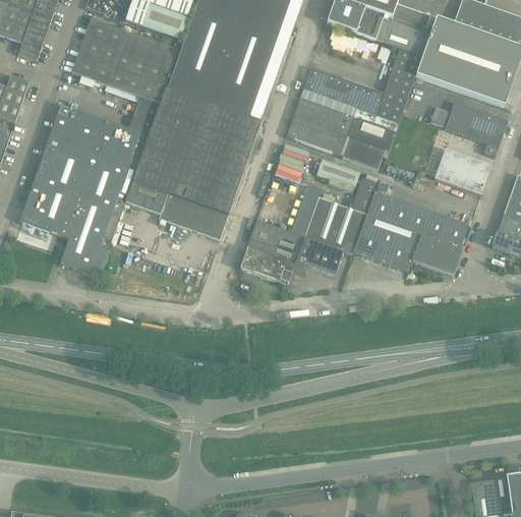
[(0,21),(0,33),(21,41),(22,42),(33,12),(37,0),(7,0),(6,3),(0,21)]
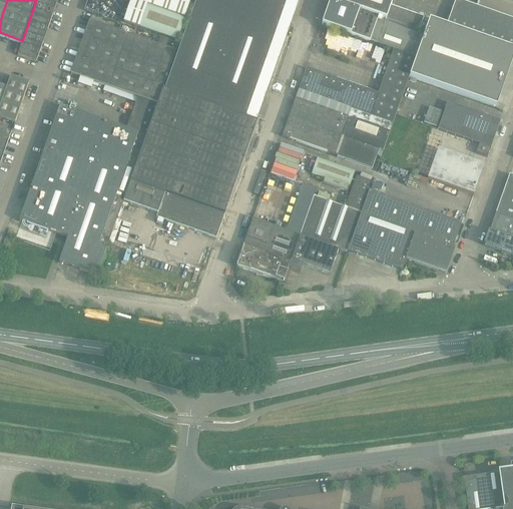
[(36,0),(32,12),(22,41),(21,40),(17,52),(36,59),(57,0),(36,0)]
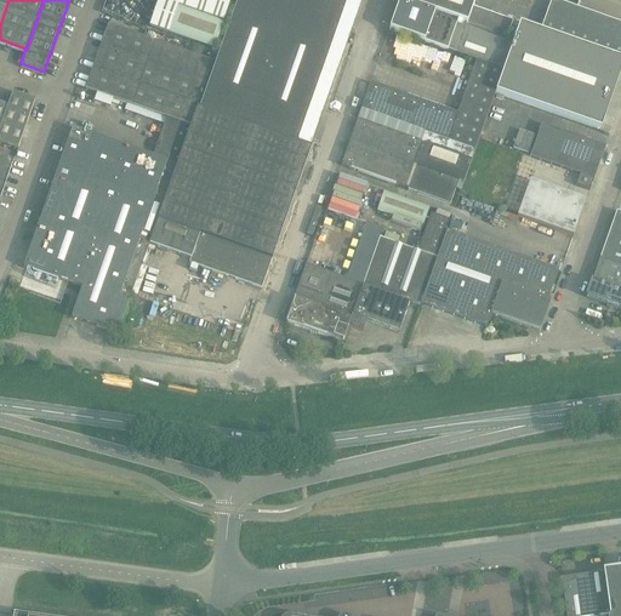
[(158,0),(149,22),(214,45),(229,0),(158,0)]
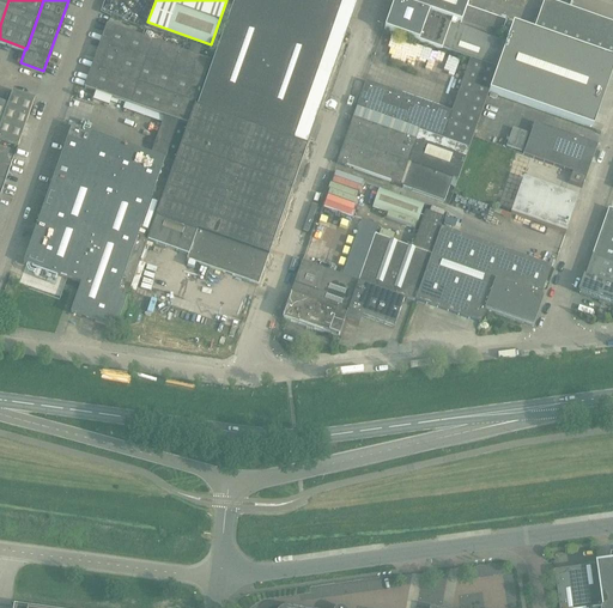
[(156,212),(198,228),(268,251),(307,143),(292,137),(340,0),(232,0),(196,103),(194,102),(188,121),(175,159),(156,212)]
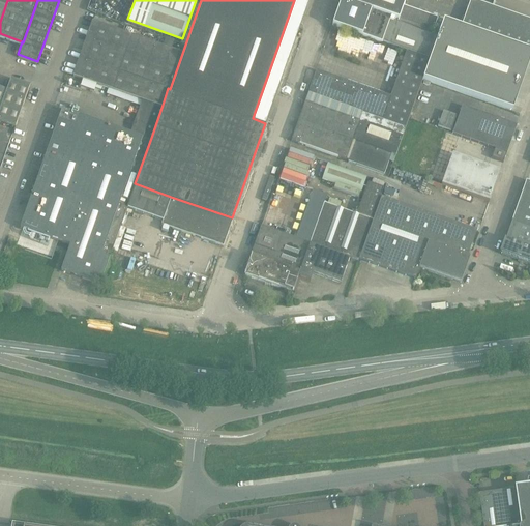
[(340,0),(331,22),(381,39),(382,39),(429,55),(436,32),(432,31),(437,16),(403,3),(404,0),(340,0)]
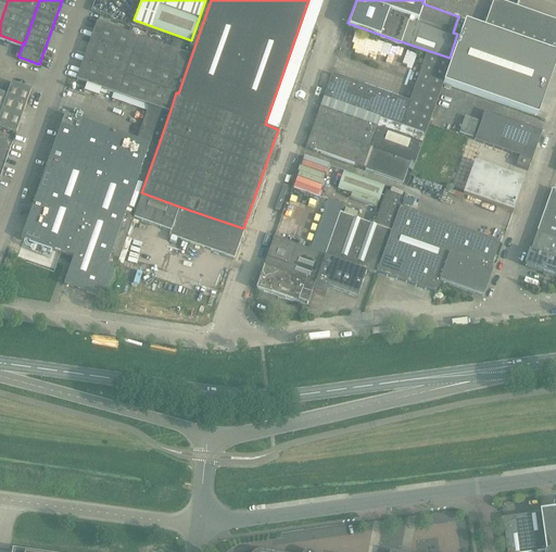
[(555,17),(504,0),(493,0),(484,25),(502,32),(555,50),(555,17)]
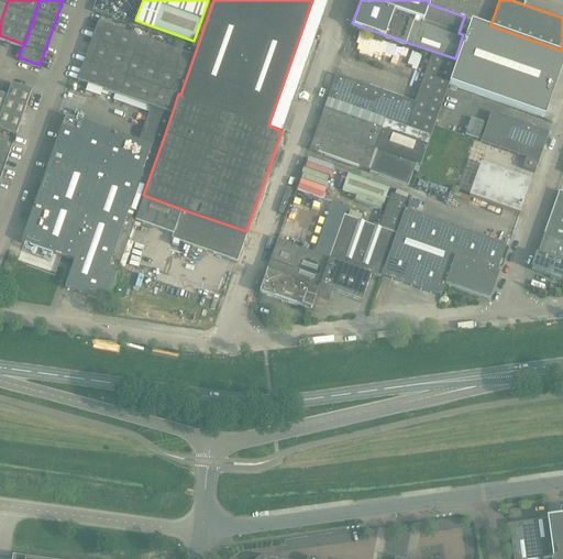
[(98,19),(77,78),(151,103),(173,111),(178,94),(192,53),(98,19)]
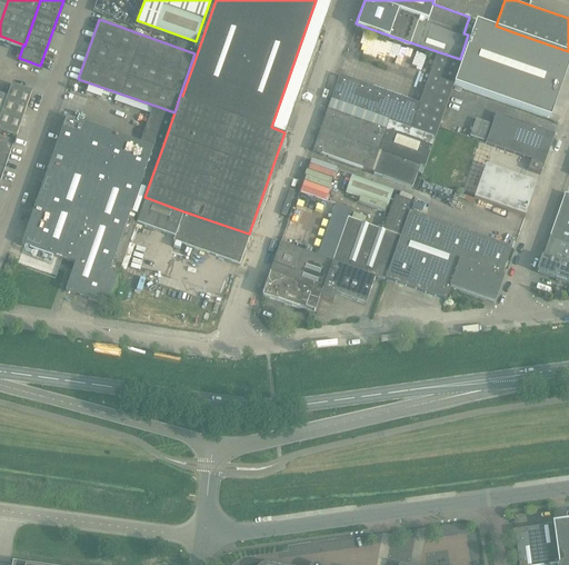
[(568,51),(513,32),(496,26),(476,19),(461,61),(453,81),(546,114),(568,51)]
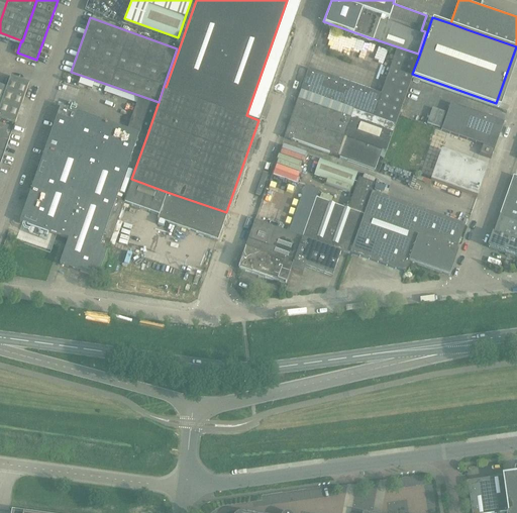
[(297,96),(284,134),(337,154),(341,140),(343,141),(339,155),(375,168),(382,147),(386,149),(412,75),(412,74),(419,56),(396,47),(380,91),(308,66),(300,89),(353,107),(350,115),(297,96)]
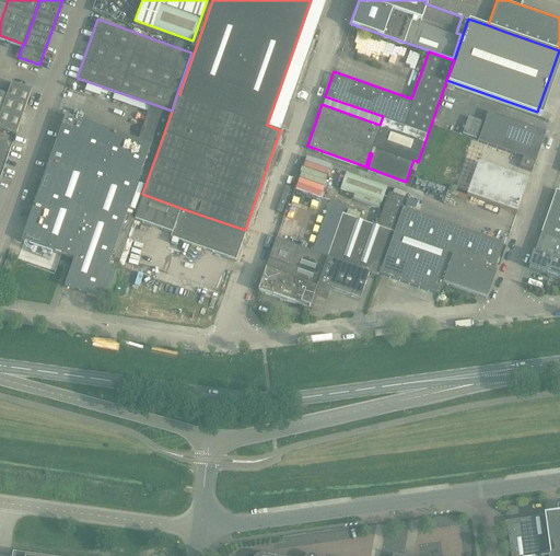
[(11,80),(7,92),(0,89),(0,125),(16,131),(32,87),(11,80)]
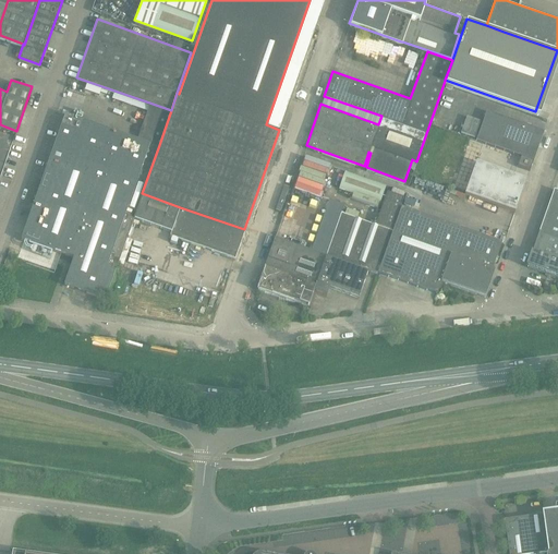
[(475,137),(521,153),(533,158),(544,129),(486,108),(475,137)]
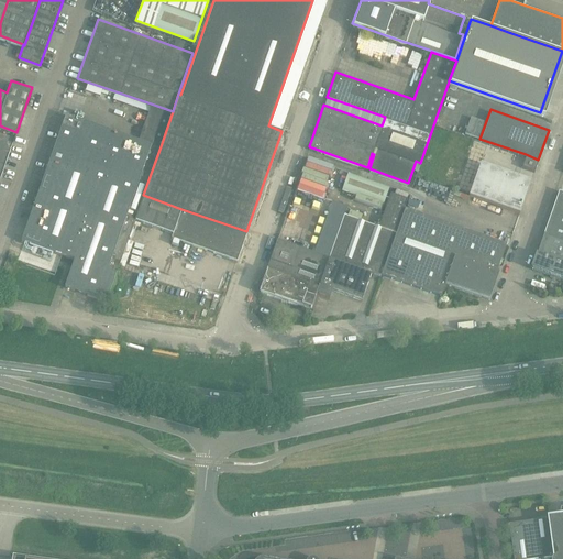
[(65,113),(28,220),(21,239),(74,258),(65,285),(99,297),(102,286),(110,289),(135,218),(143,195),(161,146),(139,139),(65,113)]
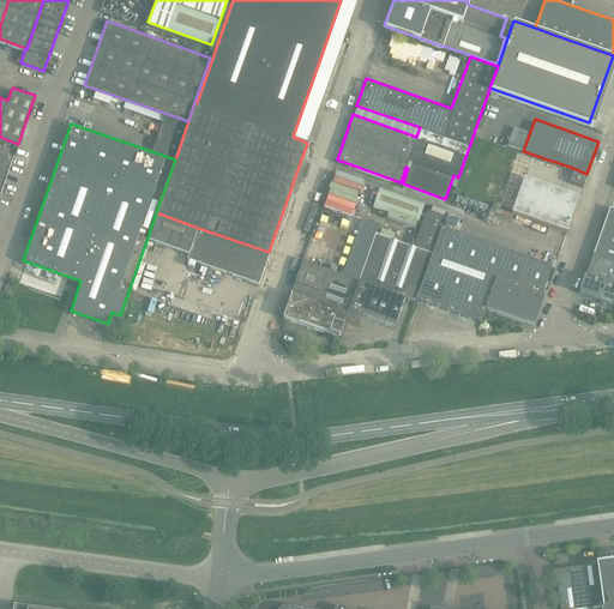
[(522,149),(528,130),(512,125),(506,143),(522,149)]
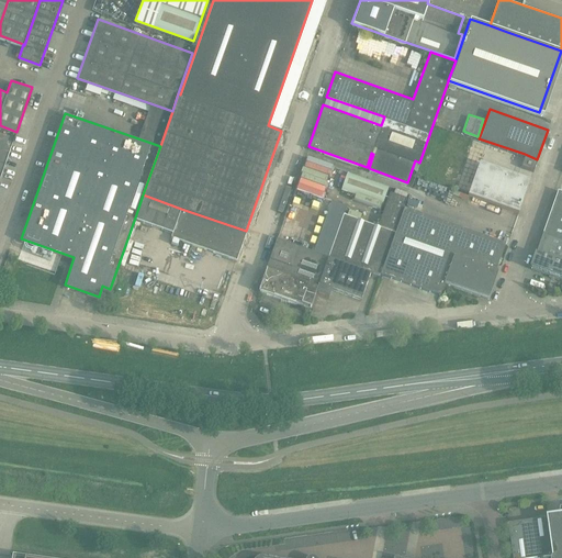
[(435,124),(417,174),(468,192),(519,211),(523,199),(526,189),(530,178),(480,159),(485,143),(435,124)]
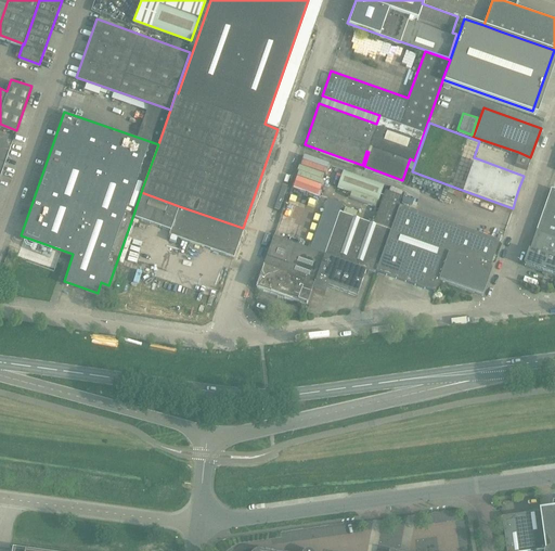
[(0,171),(12,140),(0,135),(0,171)]
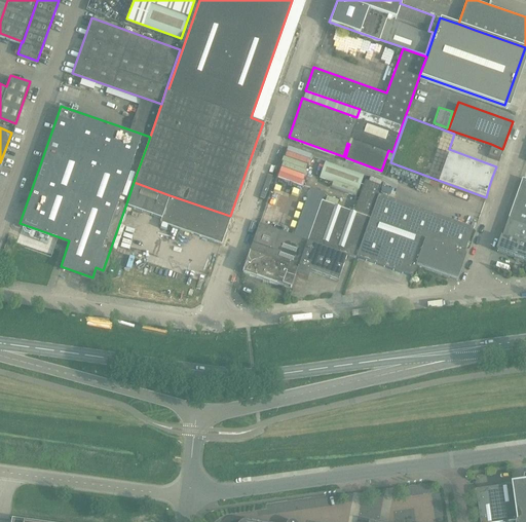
[(499,158),(502,149),(491,144),(487,154),(499,158)]
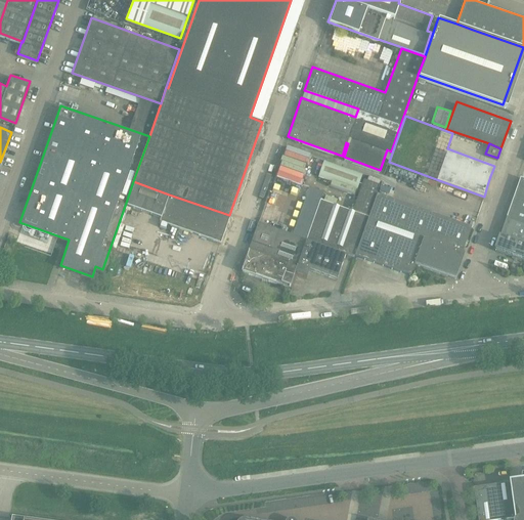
[(318,174),(356,187),(362,172),(323,159),(318,174)]
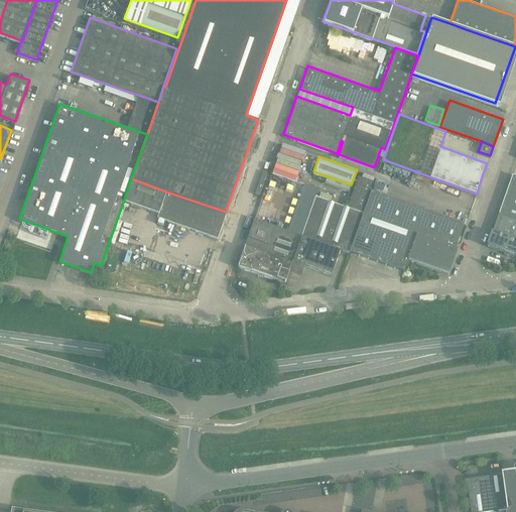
[(363,212),(350,250),(352,250),(405,268),(408,258),(411,259),(413,260),(440,269),(448,272),(458,247),(456,246),(464,222),(468,210),(474,193),(429,176),(387,162),(377,192),(371,188),(363,212)]
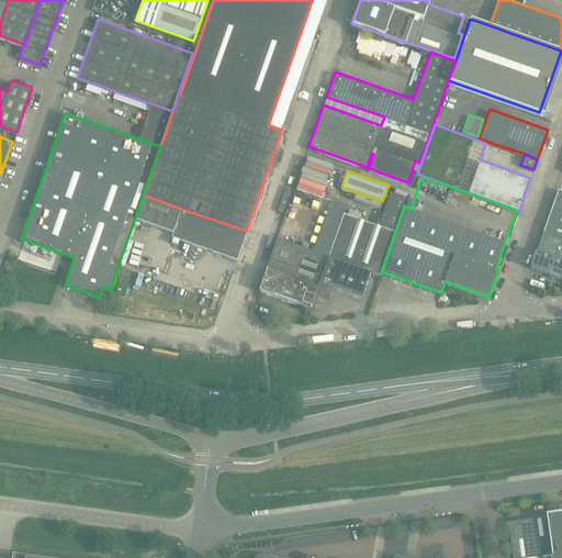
[(561,189),(559,189),(531,266),(561,277),(561,189)]
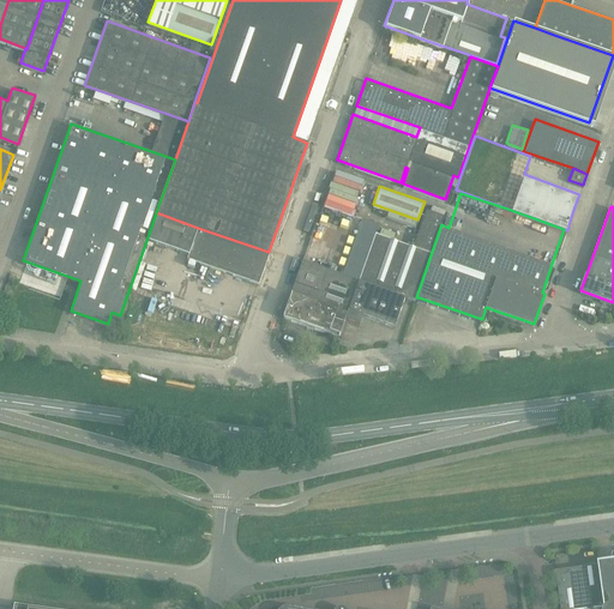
[(426,207),(413,243),(431,251),(444,215),(426,207)]
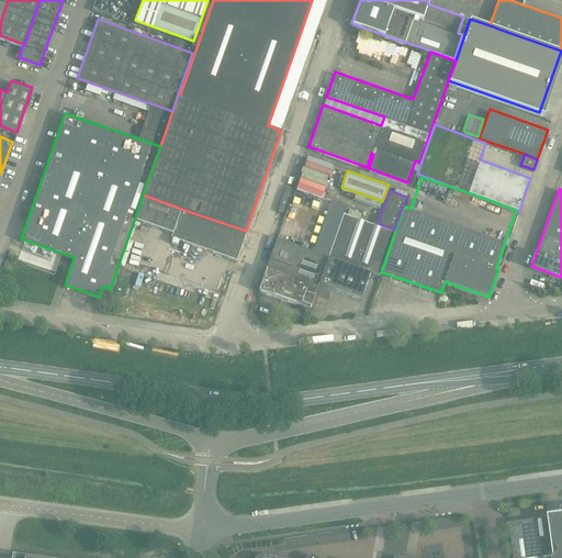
[(236,258),(246,231),(181,209),(143,194),(135,218),(172,231),(171,235),(236,258)]
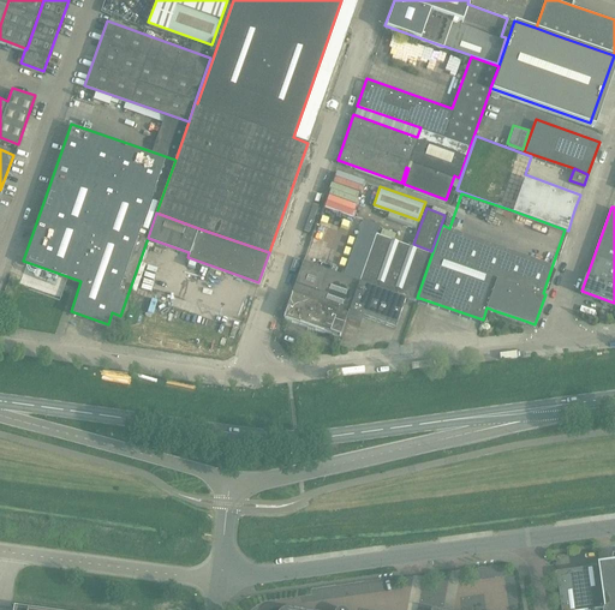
[(359,279),(376,232),(380,222),(363,217),(344,274),(359,279)]
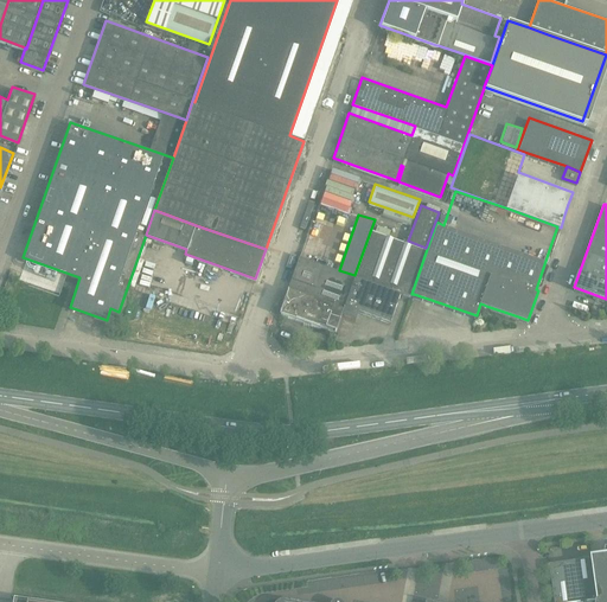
[(371,229),(355,275),(340,313),(356,319),(358,309),(390,320),(400,294),(410,298),(411,294),(427,249),(371,229)]
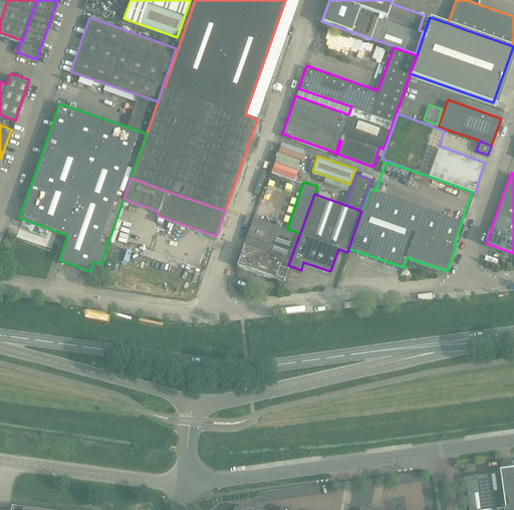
[(287,229),(253,217),(236,264),(283,281),(288,265),(300,233),(287,229)]
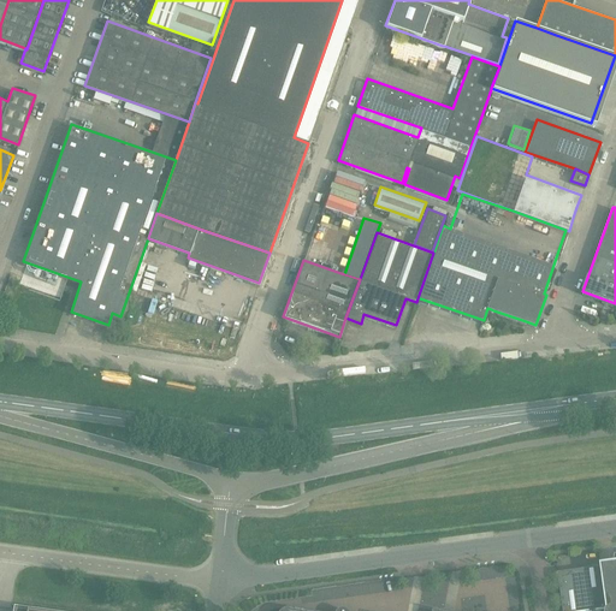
[(112,313),(108,325),(116,327),(120,316),(112,313)]
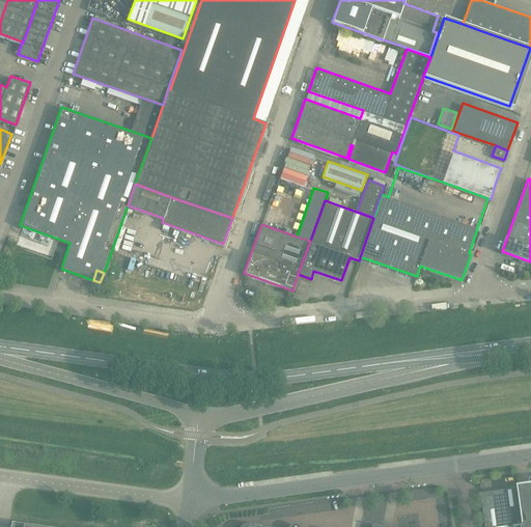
[(412,281),(414,276),(404,273),(402,278),(412,281)]
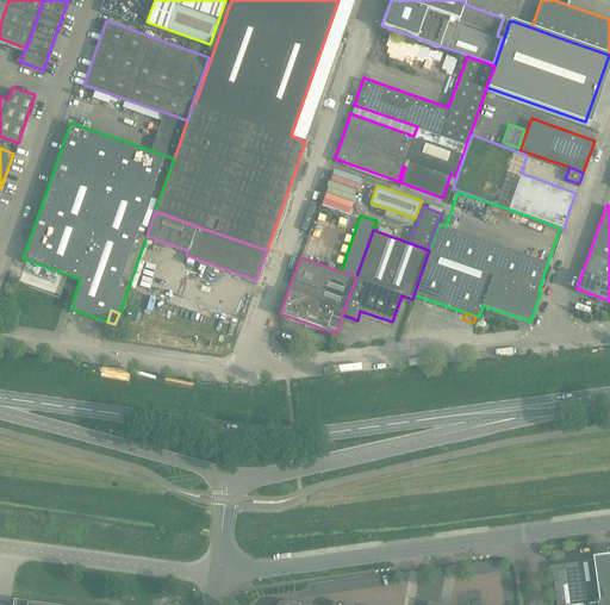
[(595,559),(601,600),(599,604),(609,604),(609,549),(609,555),(595,557),(595,559)]
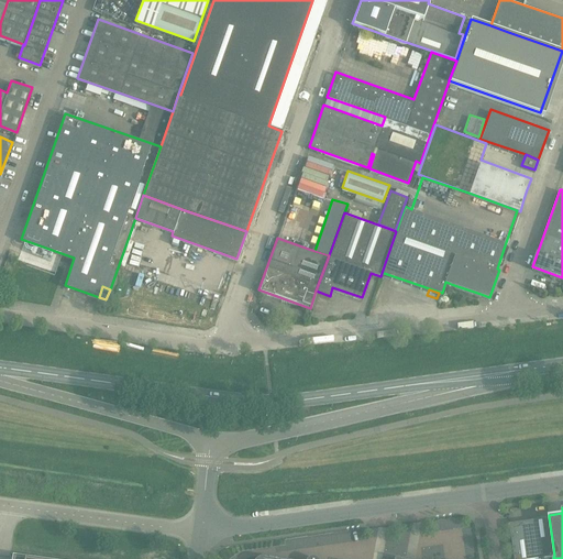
[(520,528),(511,529),(515,558),(519,558),(554,555),(549,516),(526,519),(526,522),(520,528)]
